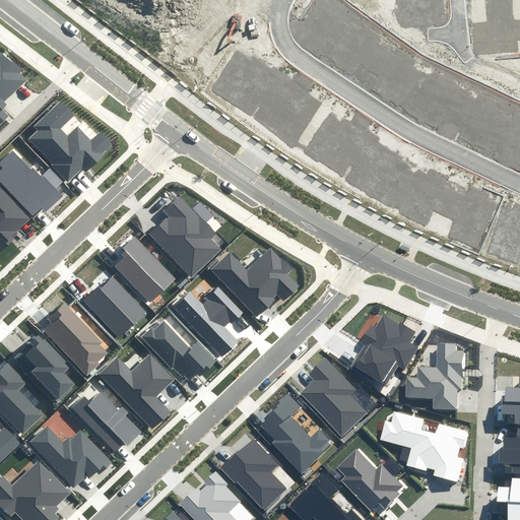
[(0,90),(8,100),(28,79),(0,50),(0,90)]
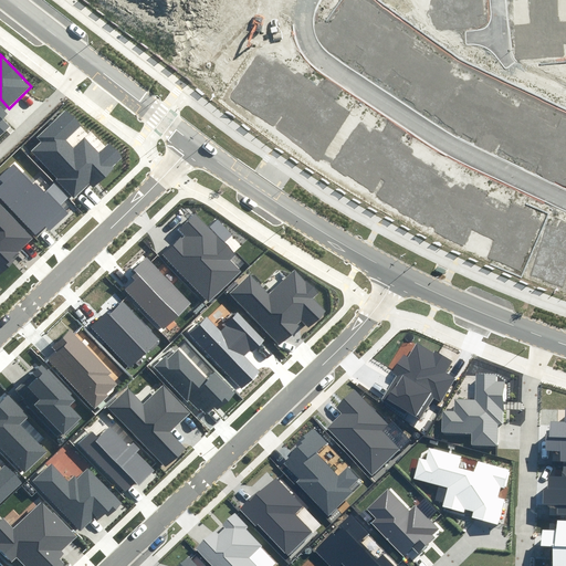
[(9,108),(0,98),(0,137),(11,127),(3,119),(9,115),(6,112),(9,108)]
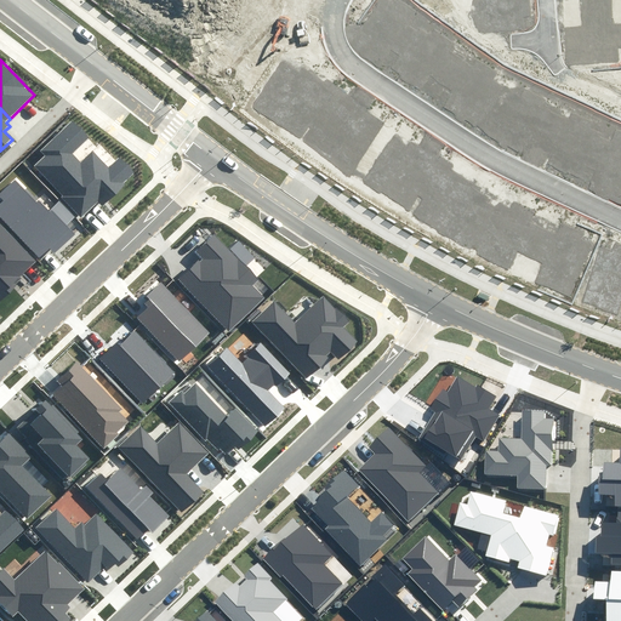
[(45,155),(33,166),(80,217),(100,200),(104,204),(137,175),(121,158),(109,169),(95,153),(83,165),(72,153),(89,137),(73,120),(40,151),(45,155)]
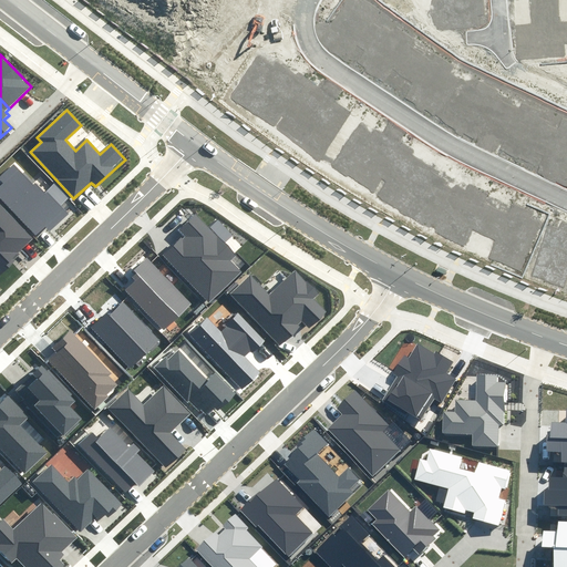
[(0,182),(1,184),(0,184),(0,199),(37,237),(48,226),(50,228),(64,214),(12,162),(0,174),(0,182)]
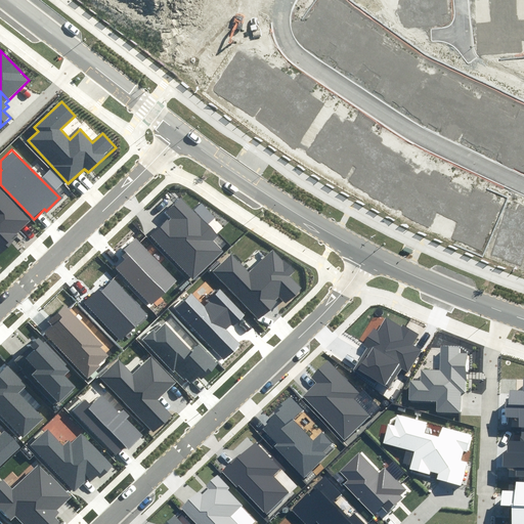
[(31,220),(0,188),(0,255),(19,237),(16,234),(31,220)]
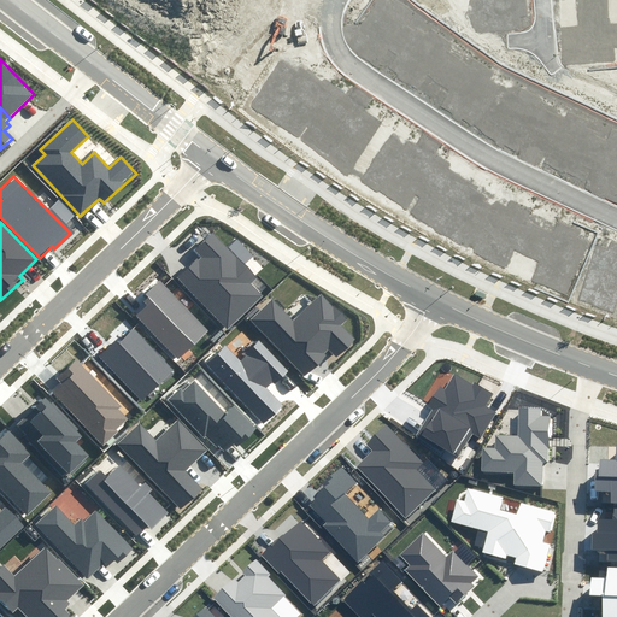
[(254,276),(211,231),(192,251),(198,257),(176,277),(227,330),(263,295),(248,282),(254,276)]
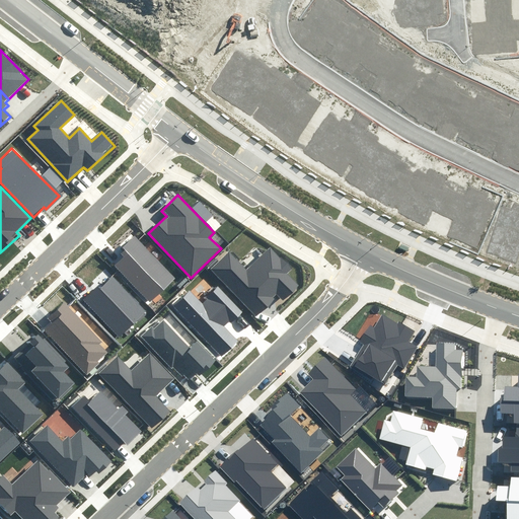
[(175,279),(135,235),(119,250),(124,256),(115,265),(150,302),(175,279)]
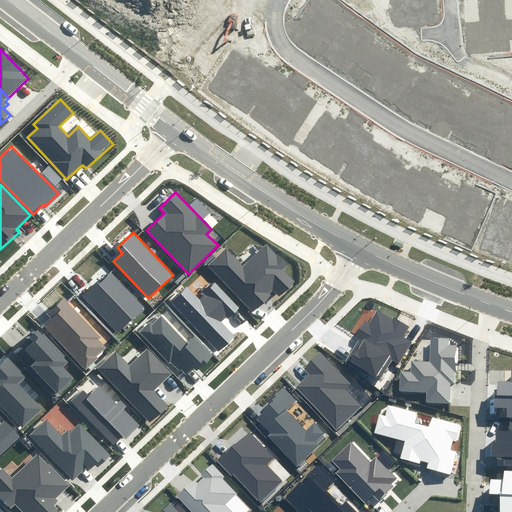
[(245,264),(227,246),(207,266),(253,313),(274,292),(279,296),(294,281),(283,270),(289,264),(267,242),(245,264)]
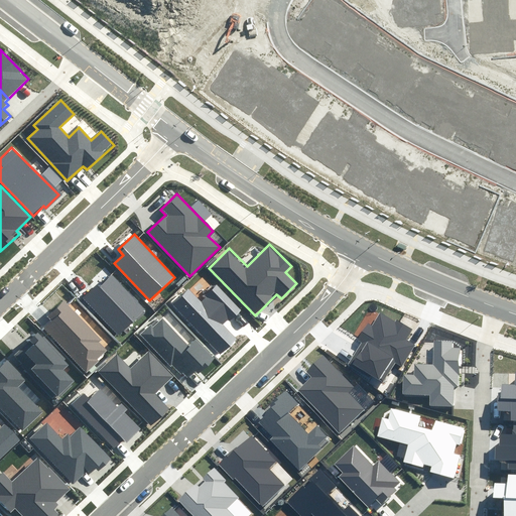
[(146,309),(112,273),(85,298),(119,335),(146,309)]
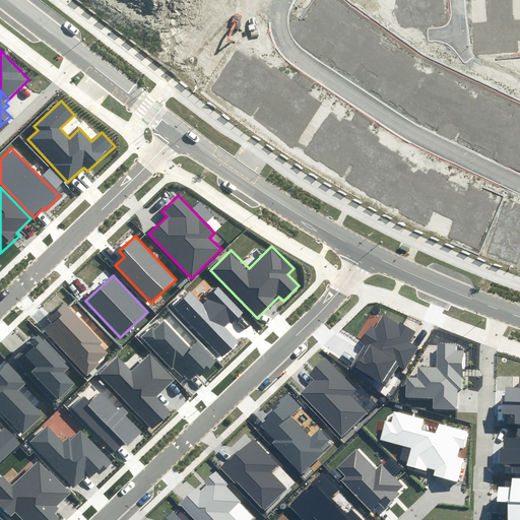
[(241,313),(218,289),(203,304),(189,289),(172,306),(221,359),(239,342),(224,327),(241,313)]
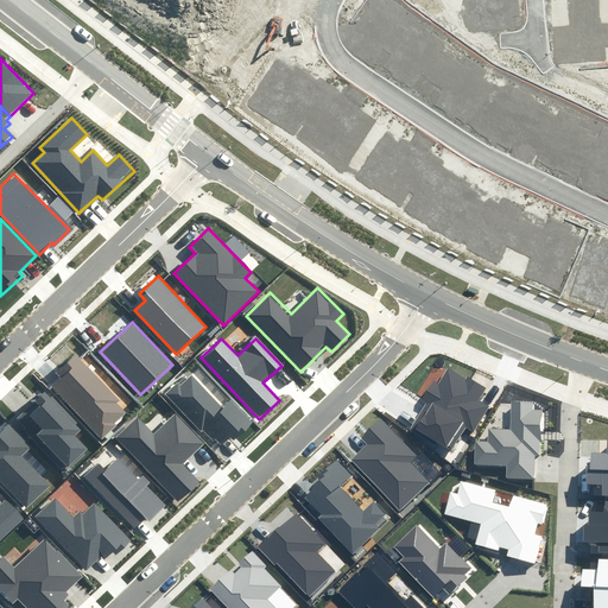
[(121,400),(75,354),(55,373),(61,379),(51,387),(102,439),(126,416),(116,405),(121,400)]
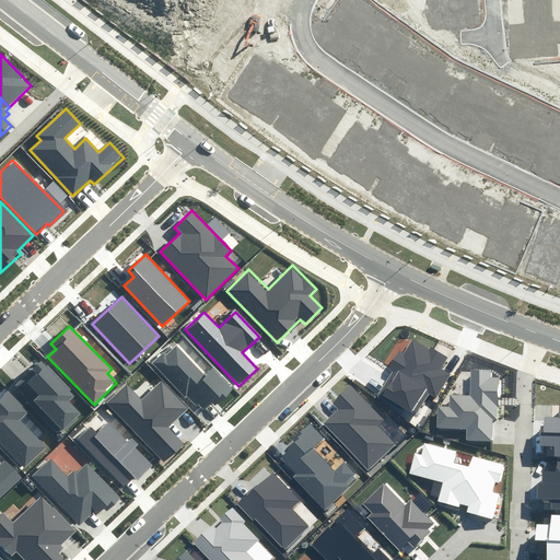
[(412,338),(405,351),(415,357),(404,374),(430,389),(429,392),(435,396),(448,374),(440,369),(445,358),(412,338)]
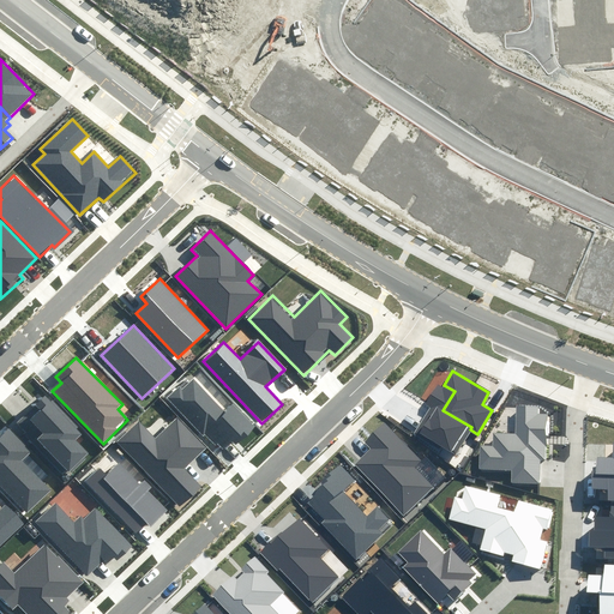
[(226,411),(194,378),(170,399),(217,449),(220,446),(226,452),(241,437),(245,440),(257,429),(233,404),(226,411)]
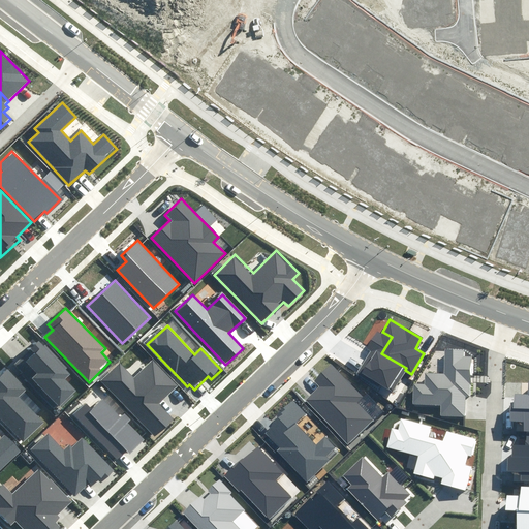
[(392,392),(405,370),(406,368),(381,353),(392,337),(382,332),(377,329),(365,349),(372,353),(360,373),(392,392)]
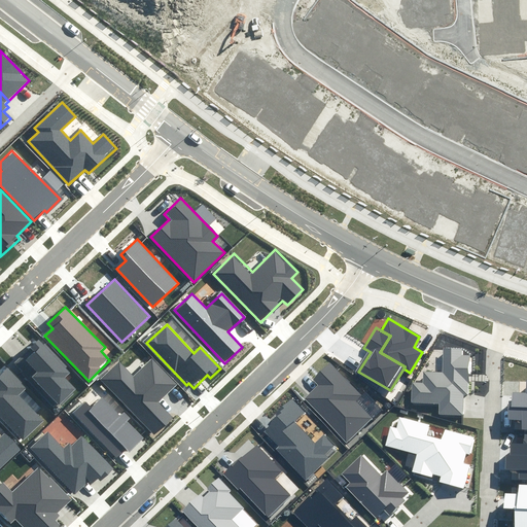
[(70,372),(40,339),(29,348),(33,352),(26,358),(38,373),(33,377),(59,405),(74,390),(63,378),(70,372)]
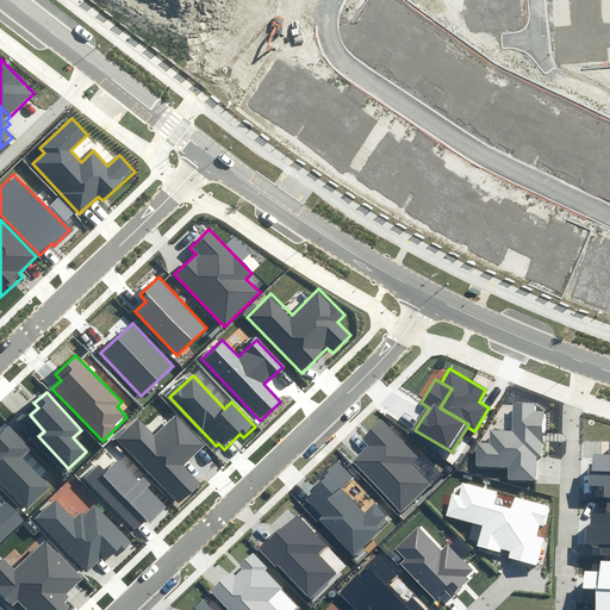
[(535,404),(515,404),(514,433),(489,431),(489,443),(475,443),(474,467),(509,468),(508,479),(536,480),(537,456),(542,456),(543,411),(534,411),(535,404)]
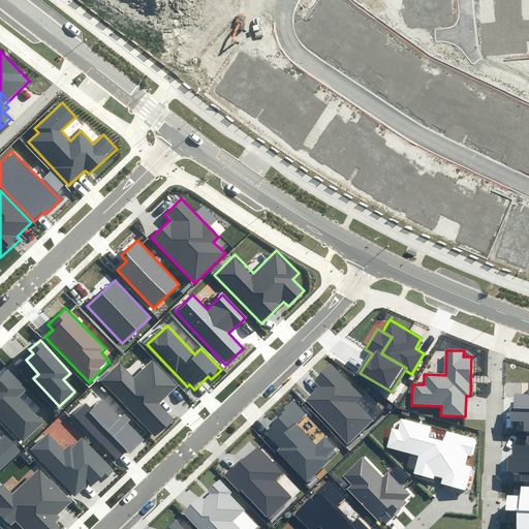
[(177,385),(153,361),(134,378),(119,363),(99,382),(154,437),(173,419),(158,404),(177,385)]
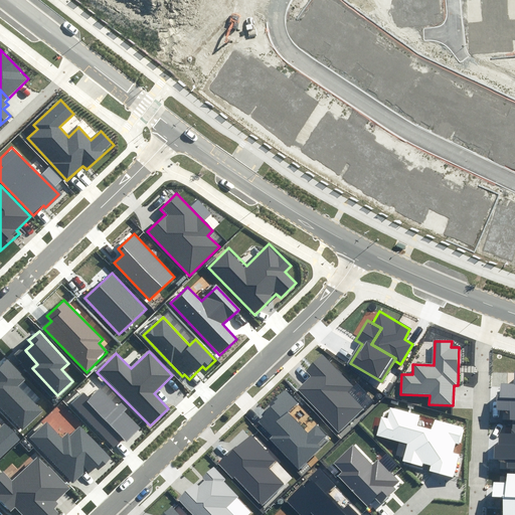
[(354,387),(323,355),(307,370),(313,376),(299,389),(338,432),(363,408),(348,392),(354,387)]
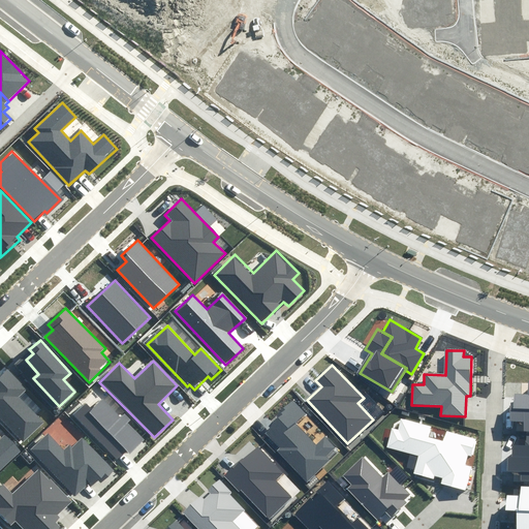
[(0,418),(23,442),(44,422),(20,396),(26,389),(6,368),(0,373),(0,418)]
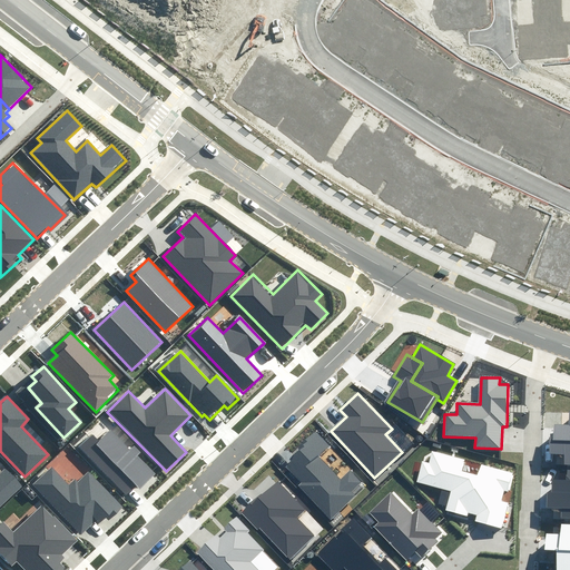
[(550,436),(550,442),(569,442),(569,411),(569,412),(569,424),(556,424),(556,438),(550,436)]
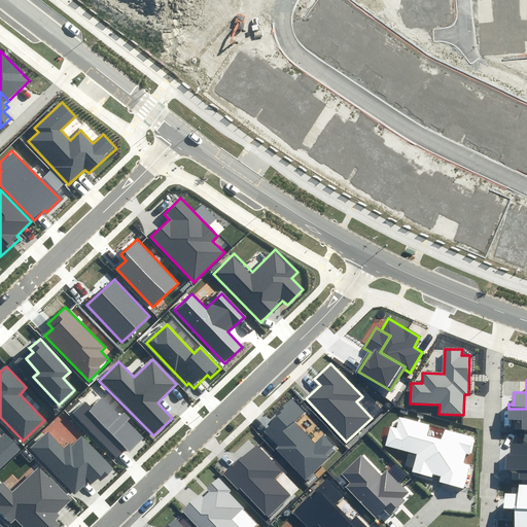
[(119,413),(102,396),(92,407),(85,399),(72,412),(117,457),(127,448),(129,450),(142,436),(127,421),(130,418),(123,411),(119,413)]
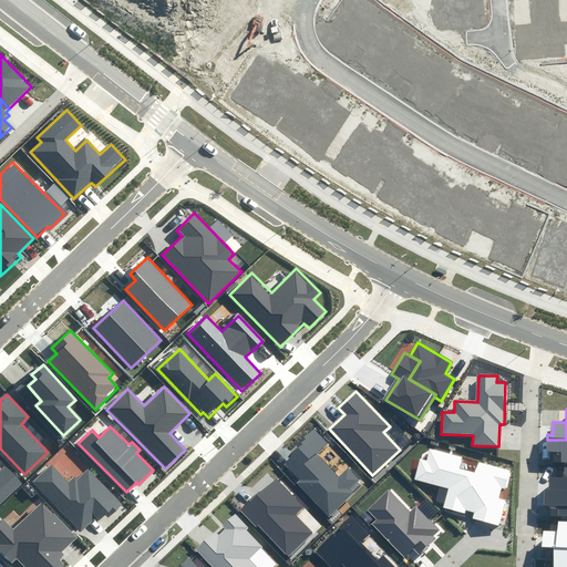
[(329,443),(316,430),(280,463),(331,515),(364,484),(349,468),(340,476),(318,453),(329,443)]
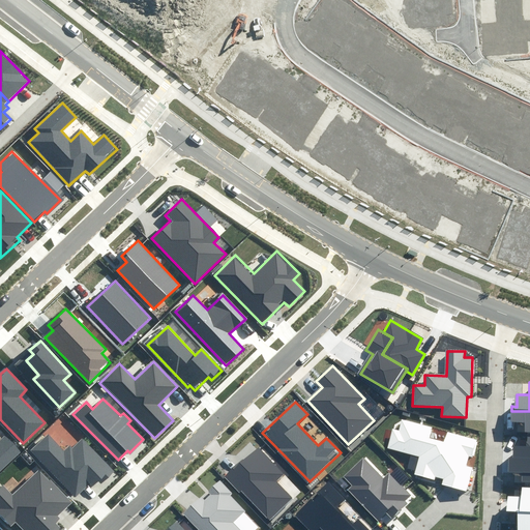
[(529,433),(529,411),(511,411),(511,421),(517,421),(517,433),(529,433)]
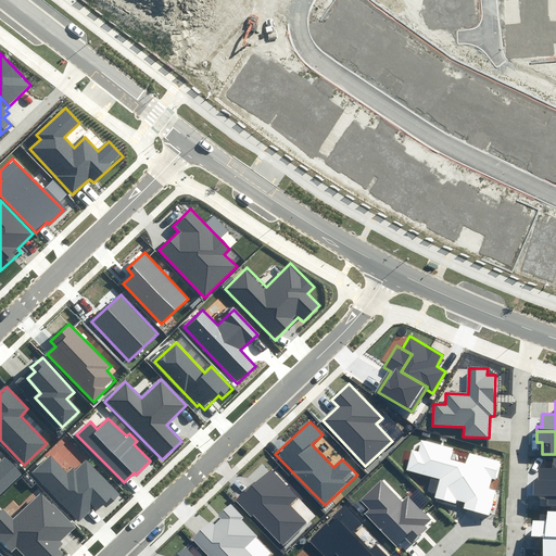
[(496,479),(501,464),(471,456),(469,466),(447,460),(451,450),(422,443),(420,453),(414,451),(408,471),(439,479),(433,498),(460,505),(458,510),(491,518),(497,492),(488,489),(491,477),(496,479)]
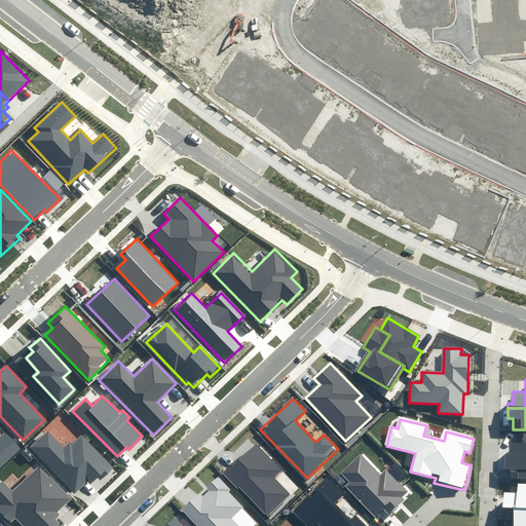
[(0,436),(0,468),(22,447),(5,430),(0,436)]
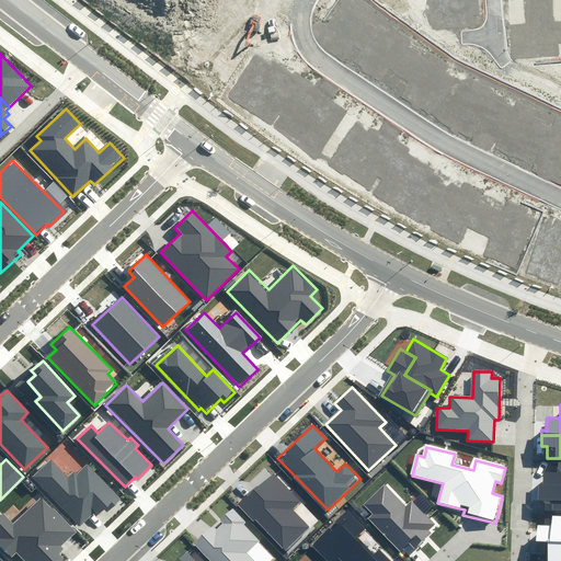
[(122,499),(88,465),(77,476),(72,471),(68,476),(52,459),(33,478),(80,525),(93,512),(96,514),(103,507),(109,512),(122,499)]
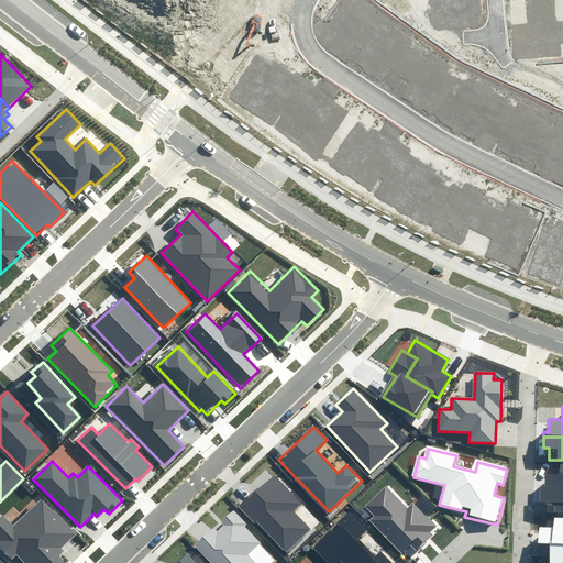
[(540,490),(562,490),(562,463),(560,464),(560,474),(544,474),(544,488),(540,488),(540,490)]
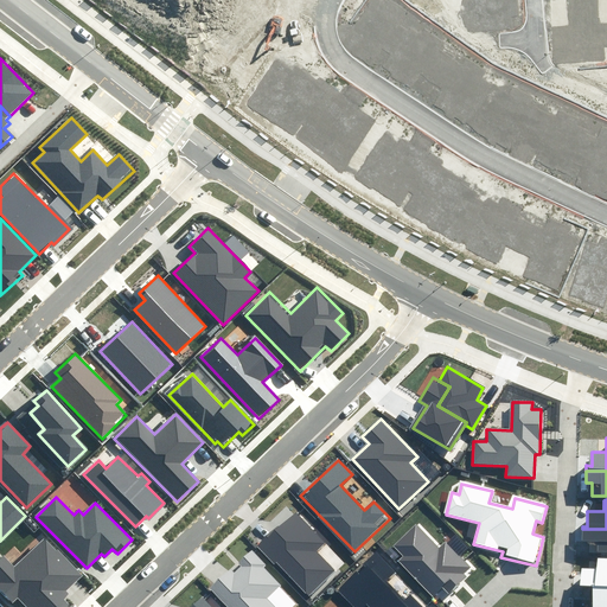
[(296,510),(257,545),(275,564),(278,562),(311,596),(338,570),(317,548),(325,541),(296,510)]
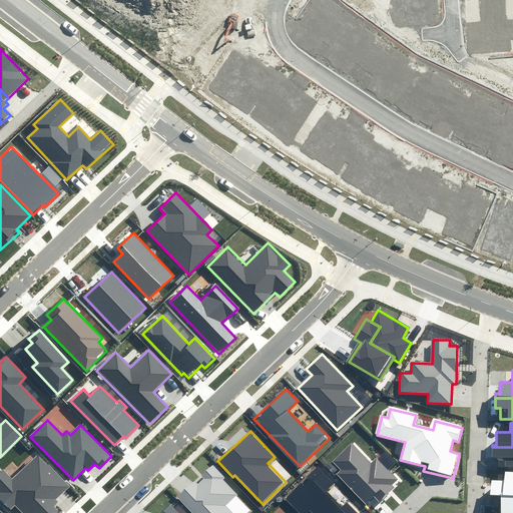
[(370,460),(353,443),(333,462),(341,470),(337,474),(366,504),(374,496),(380,502),(396,487),(393,484),(399,478),(376,454),(370,460)]
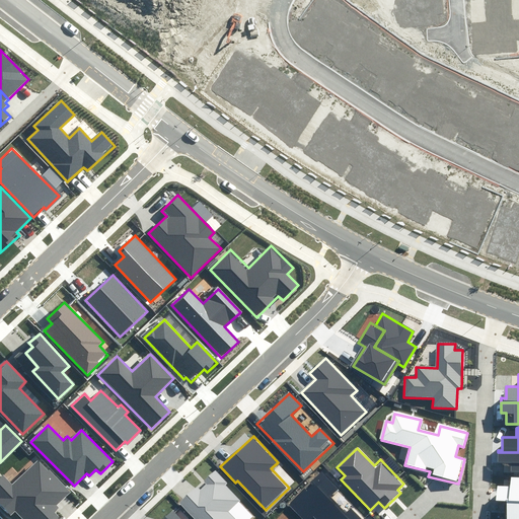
[(518,452),(498,452),(498,462),(503,462),(503,473),(518,472),(518,452)]
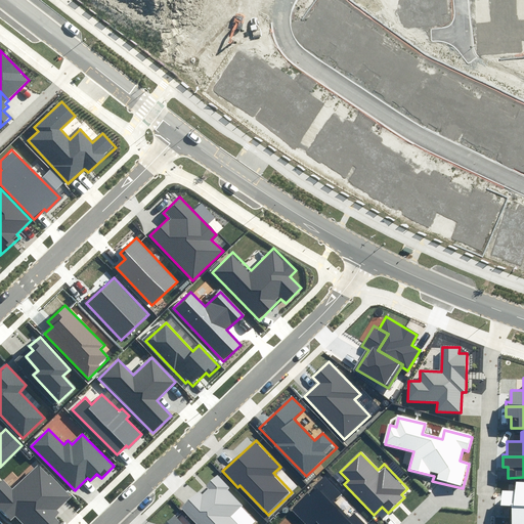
[(71,496),(38,463),(12,487),(4,477),(0,480),(0,510),(10,521),(16,515),(25,523),(54,523),(56,523),(50,516),(71,496)]
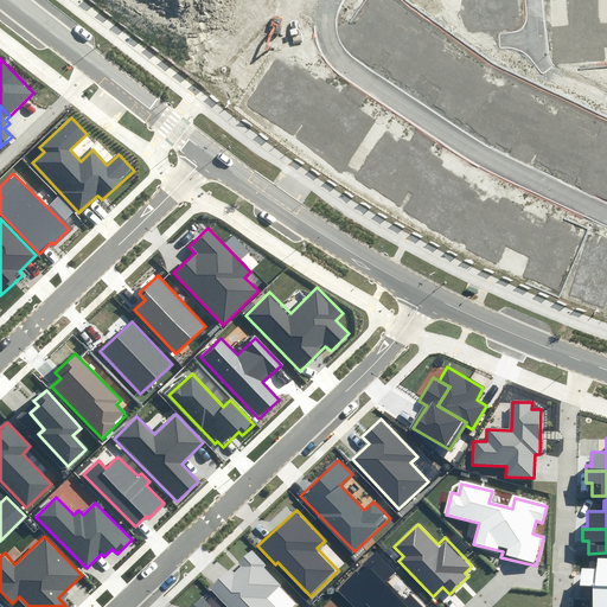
[(268,566),(253,550),(240,563),(242,566),(235,573),(230,568),(209,589),(225,606),(278,606),(270,599),(283,586),(266,568),(268,566)]
